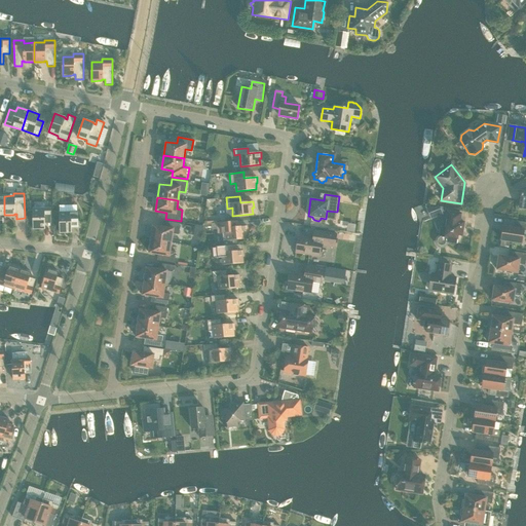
[(440,207),(433,205),(425,204),(430,217),(442,213),(440,207)]
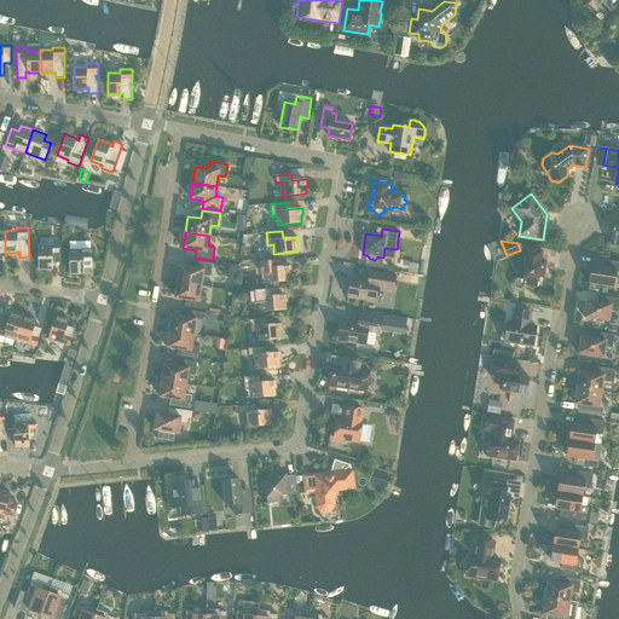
[(59,244),(39,246),(39,270),(53,270),(52,264),(61,262),(59,244)]
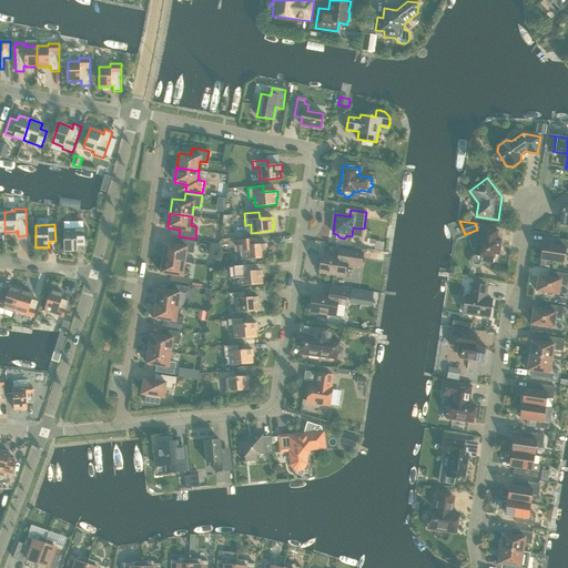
[(498,230),(484,227),(480,245),(476,244),(475,254),(472,257),(470,260),(470,263),(473,266),(476,267),(479,266),(482,264),(483,261),(493,263),(494,254),(499,255),(501,240),(497,239),(498,230)]
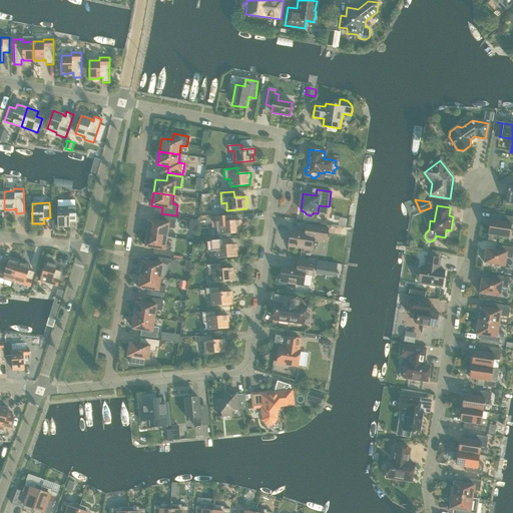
[(75,206),(57,206),(58,226),(69,226),(69,221),(75,221),(75,206)]
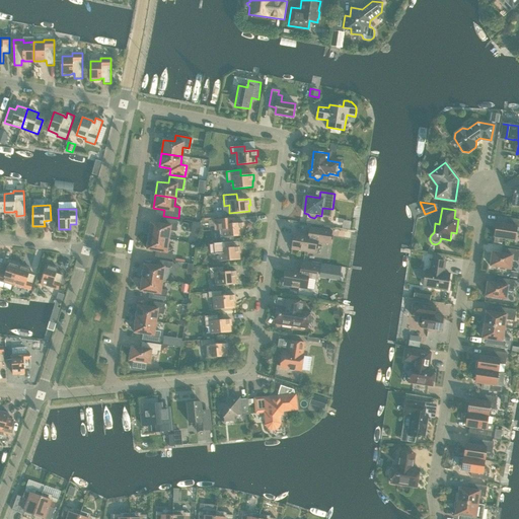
[(149,236),(169,239),(170,230),(176,231),(177,220),(163,218),(162,224),(151,222),(149,236)]
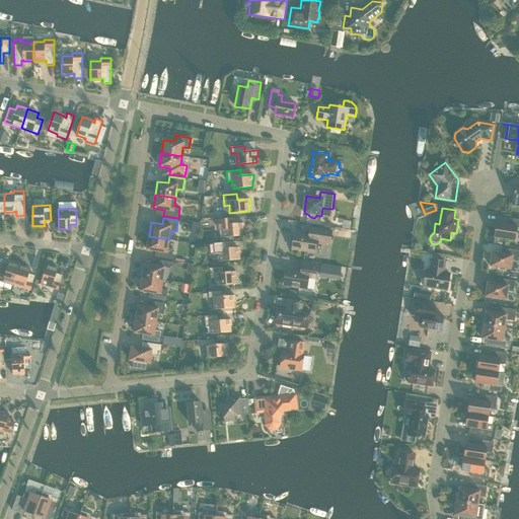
[(230,218),(214,220),(209,220),(209,226),(215,226),(215,230),(223,229),(224,237),(243,235),(242,229),(244,229),(244,223),(231,224),(230,218)]
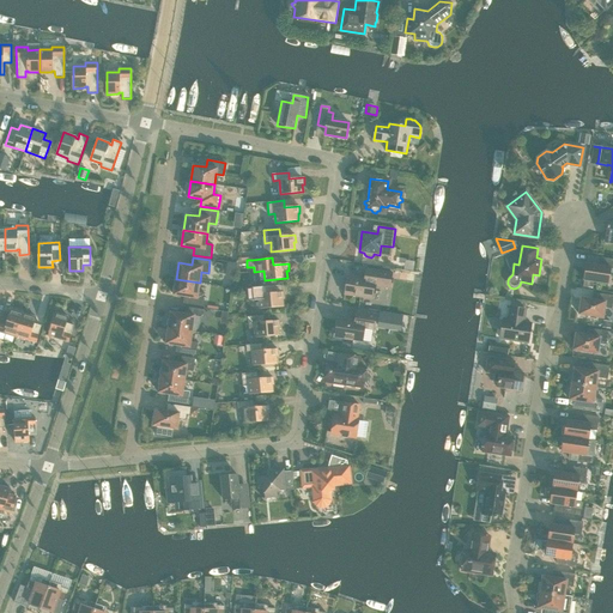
[(612,259),(601,258),(600,266),(587,263),(584,280),(608,284),(611,268),(612,268),(612,259)]
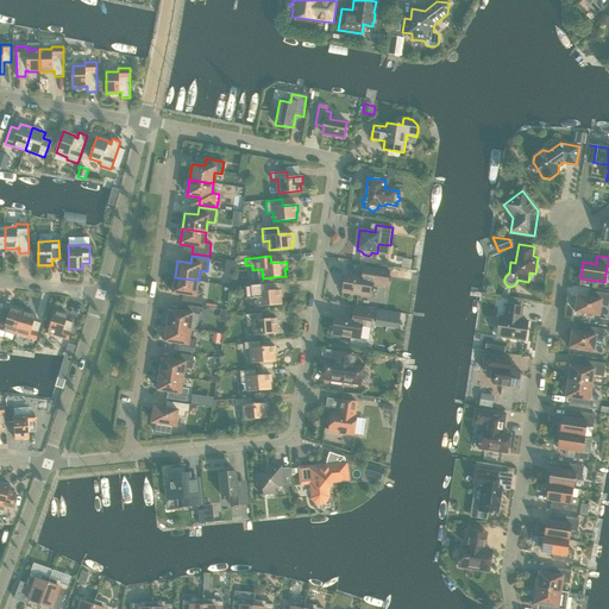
[(390,271),(364,267),(363,276),(345,274),(343,293),(370,296),(371,284),(388,287),(390,271)]
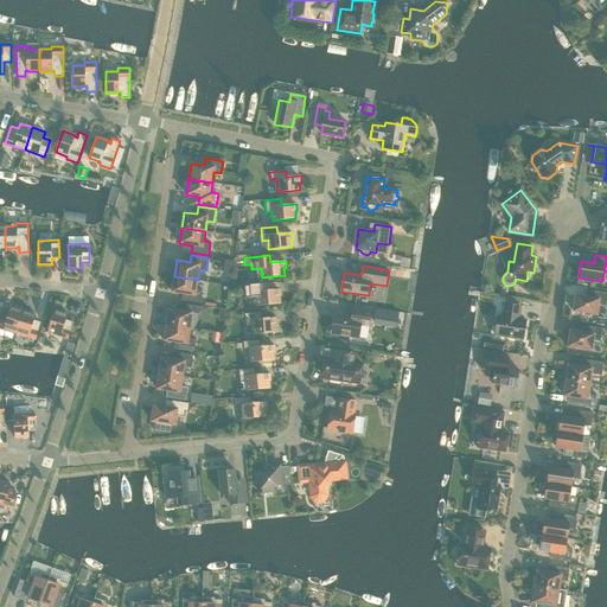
[(196,289),(198,280),(174,276),(172,292),(185,294),(184,301),(202,304),(203,291),(196,289)]
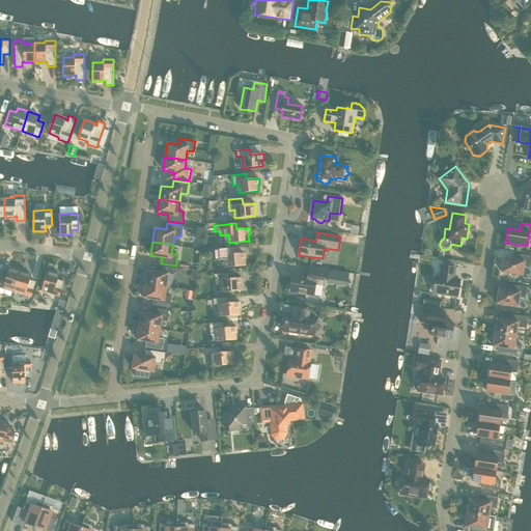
[(246,258),(246,253),(232,254),(232,248),(213,250),(214,260),(224,259),(225,268),(245,266),(245,259),(246,258)]
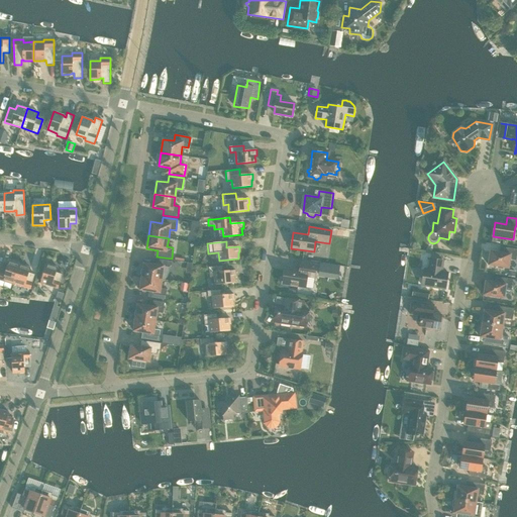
[(516,261),(516,250),(516,248),(502,247),(502,253),(490,251),(488,265),(495,266),(495,269),(503,270),(504,268),(508,268),(510,260),(516,261)]
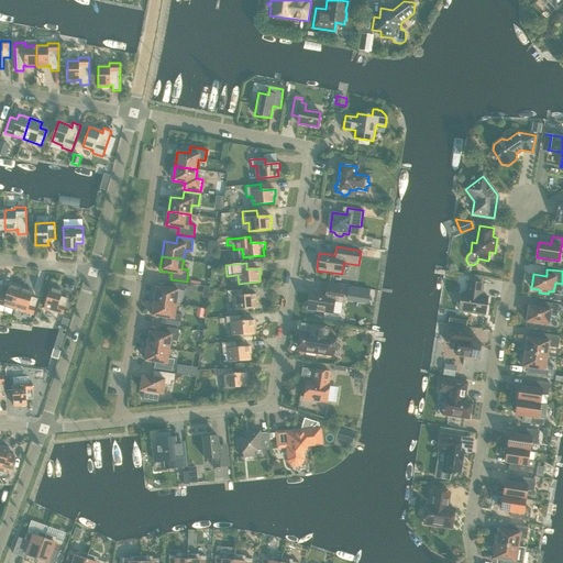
[(154,301),(176,305),(179,305),(181,304),(183,301),(184,298),(185,296),(185,291),(186,284),(169,282),(168,288),(157,286),(154,301)]
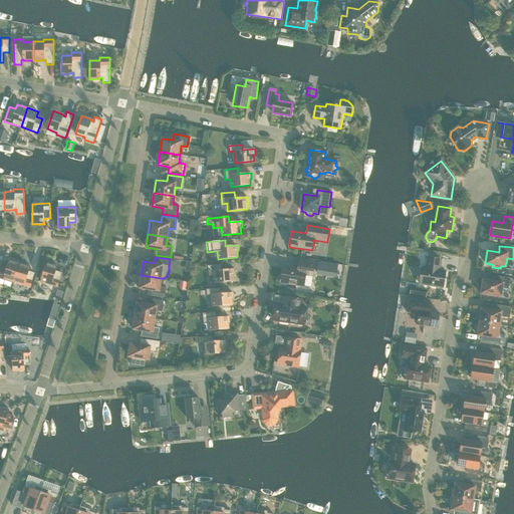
[(441,259),(428,257),(426,268),(422,267),(420,283),(443,287),(445,271),(439,270),(441,259)]
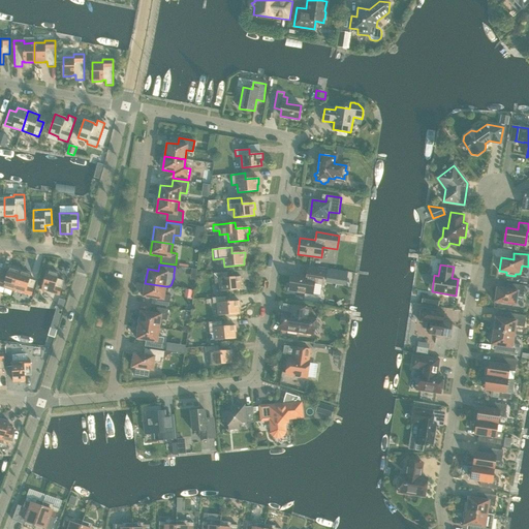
[(0,285),(14,290),(20,271),(9,268),(7,272),(1,270),(0,274),(0,285)]
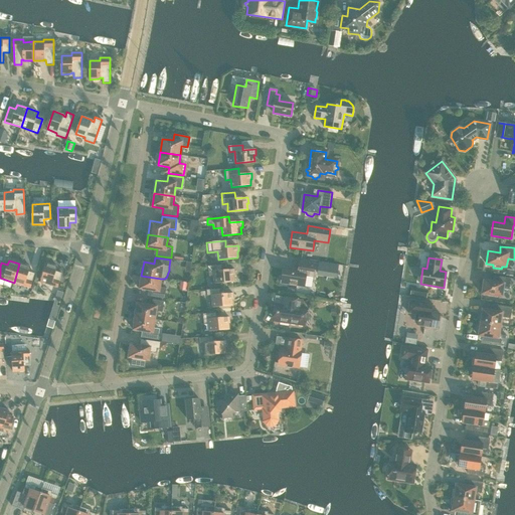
[(316,264),(300,262),(299,270),(284,268),(282,279),(281,278),(281,283),(305,287),(306,276),(314,277),(316,264)]
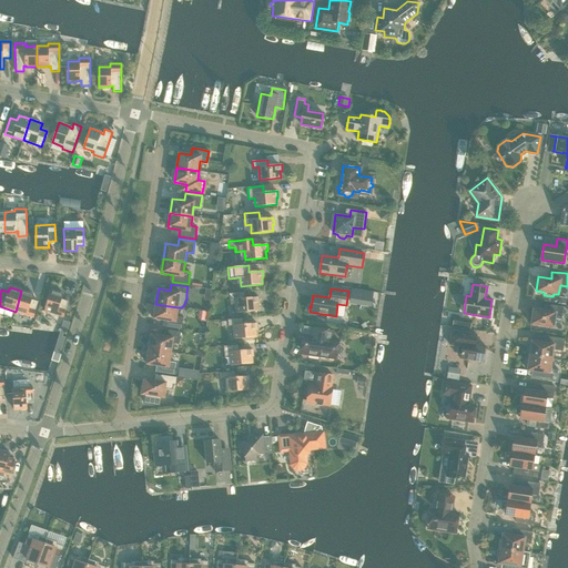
[(51,290),(44,311),(63,317),(68,301),(61,298),(63,294),(51,290)]
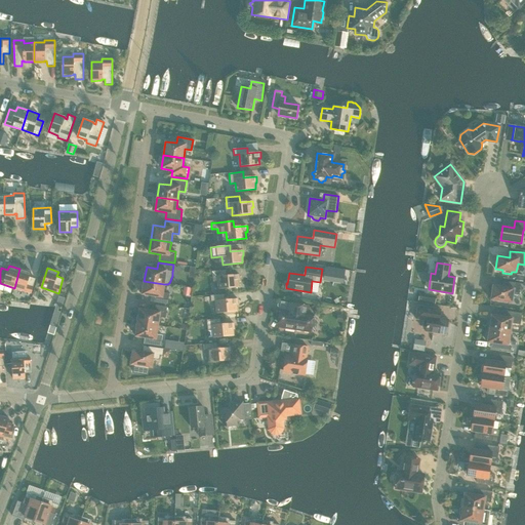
[(326,268),(324,280),(342,282),(344,270),(326,268)]
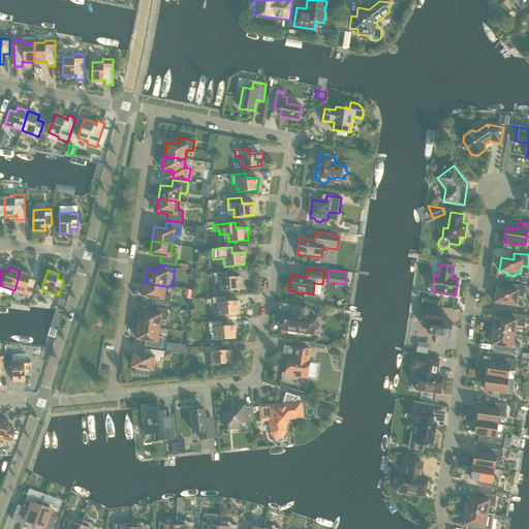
[(31,274),(20,271),(14,290),(31,296),(36,281),(30,279),(31,274)]
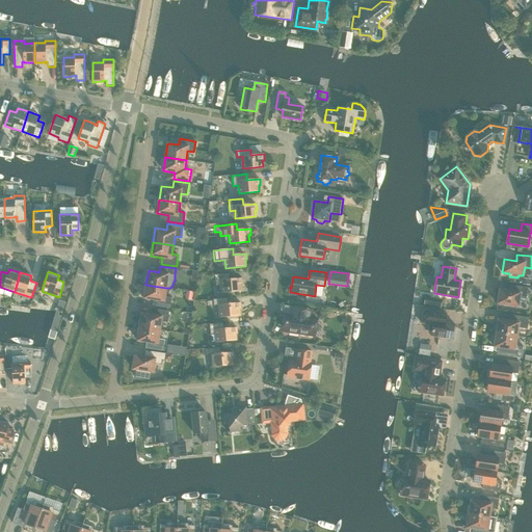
[(230,273),(215,274),(216,285),(221,285),(222,292),(242,291),(241,285),(243,285),(242,278),(230,280),(230,273)]
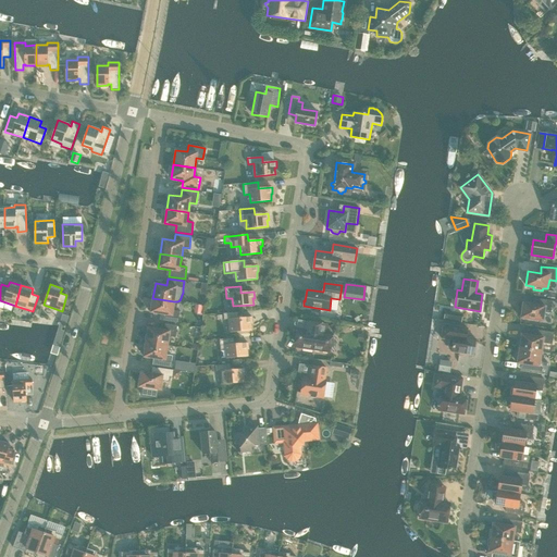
[(173,310),(174,301),(152,298),(150,312),(162,313),(161,320),(177,323),(180,311),(173,310)]
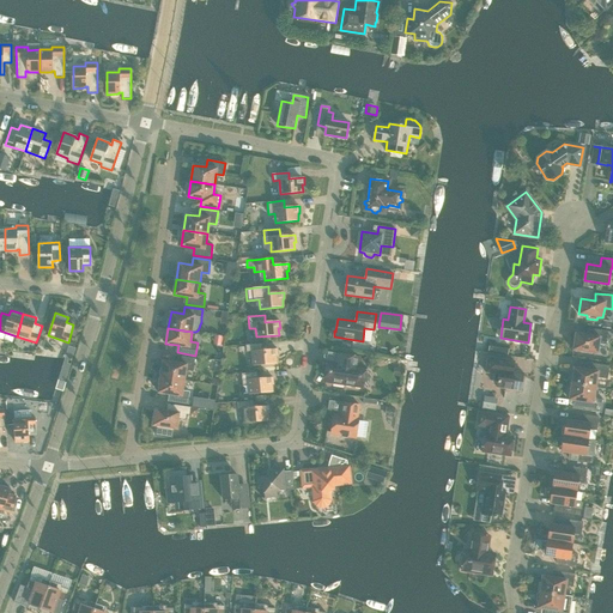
[(606,344),(608,332),(590,328),(589,335),(576,333),(575,340),(572,340),(571,349),(574,349),(574,350),(598,353),(599,343),(606,344)]
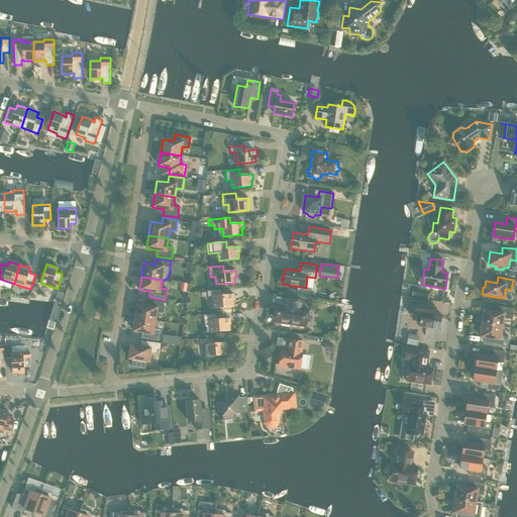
[(234,300),(234,294),(221,295),(221,290),(207,291),(208,297),(213,296),(214,308),(233,306),(232,300),(234,300)]
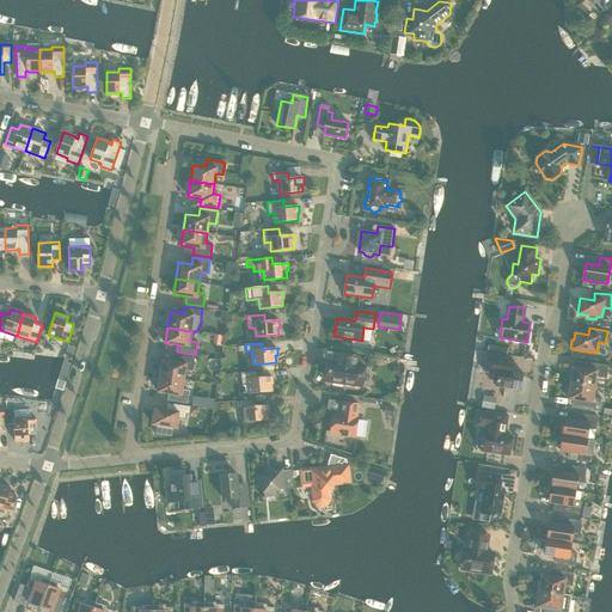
[(66,380),(75,348),(68,346),(65,357),(59,378),(66,380)]
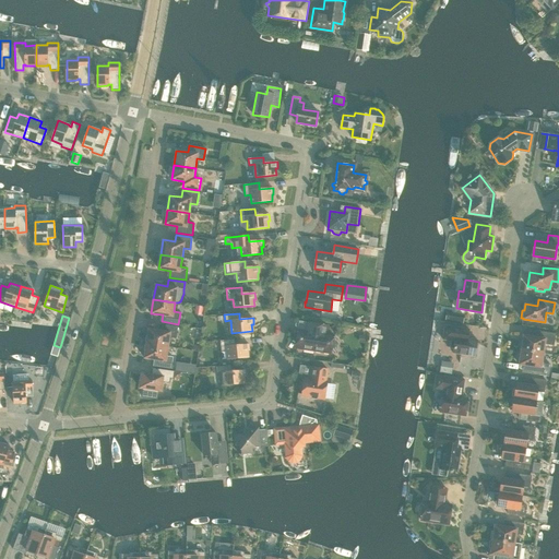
[(146,344),(168,347),(169,337),(176,339),(178,326),(162,324),(161,331),(149,329),(146,344)]
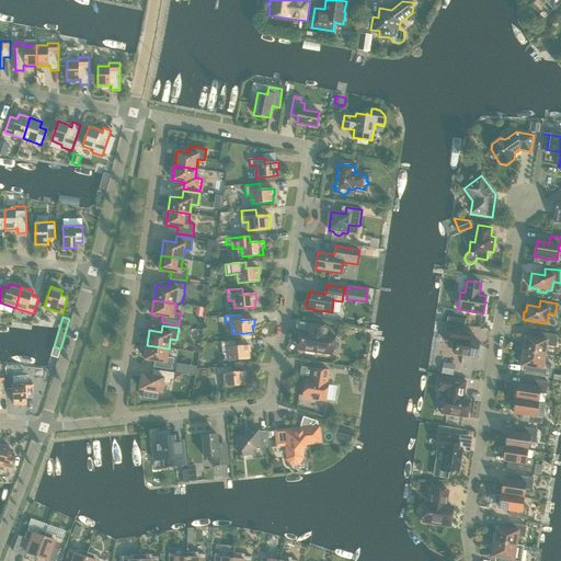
[(309,332),(301,331),(299,348),(327,353),(328,344),(330,344),(331,335),(327,335),(328,329),(310,327),(309,332)]
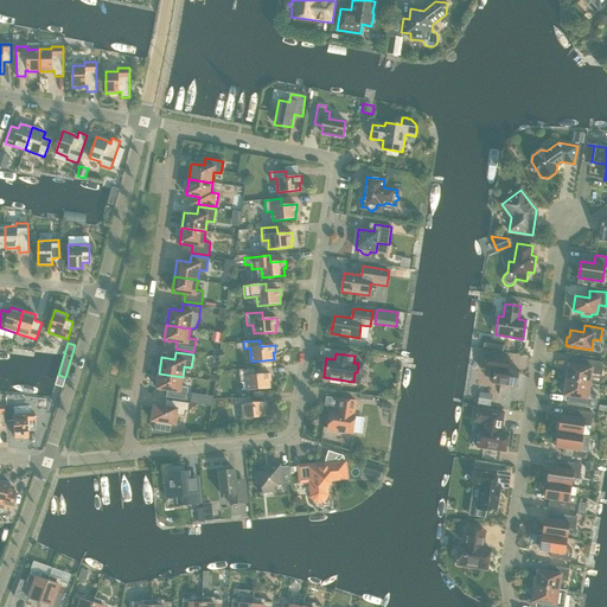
[(510,357),(483,353),(481,369),(490,370),(489,378),(499,381),(499,384),(516,387),(518,369),(508,368),(510,357)]
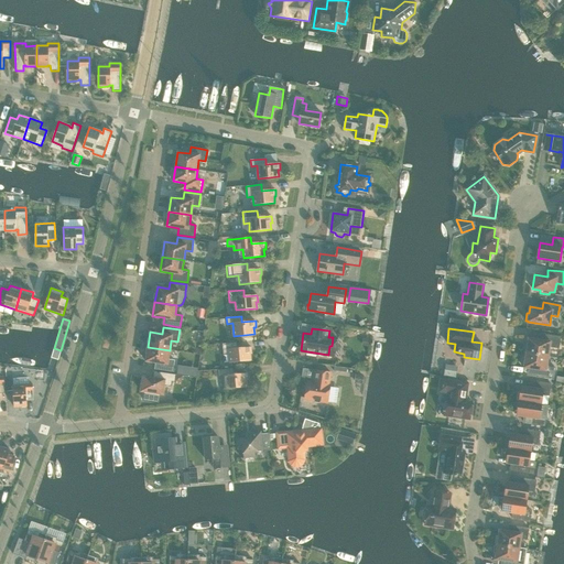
[(524,344),(523,353),(549,356),(550,347),(559,348),(561,336),(542,334),(541,340),(528,338),(528,345),(524,344)]
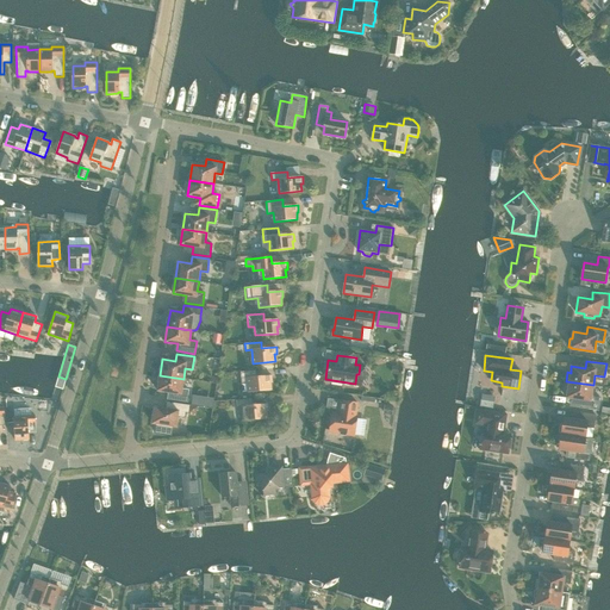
[(273,383),(272,375),(257,377),(256,369),(240,372),(241,379),(241,384),(247,383),(248,392),(271,390),(271,383),(273,383)]
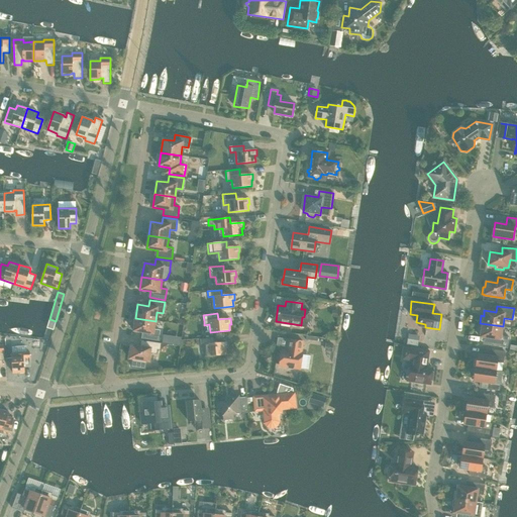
[(154,329),(156,321),(135,318),(133,331),(144,332),(143,338),(159,341),(161,330),(154,329)]
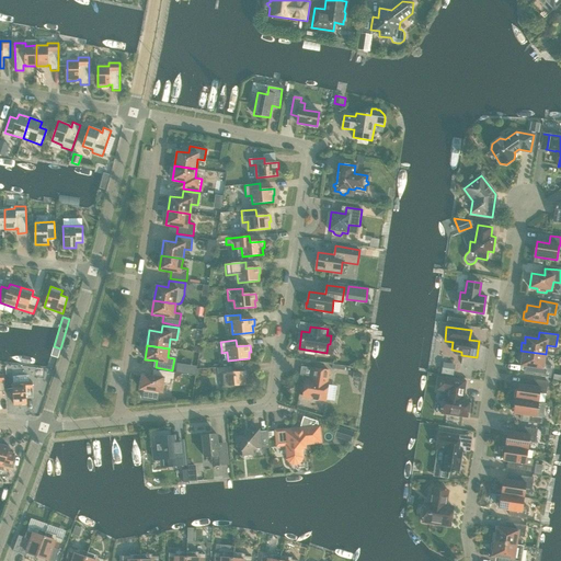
[(546,354),(521,351),(519,359),(522,359),(521,366),(534,367),(533,375),(550,377),(551,365),(544,364),(546,354)]
